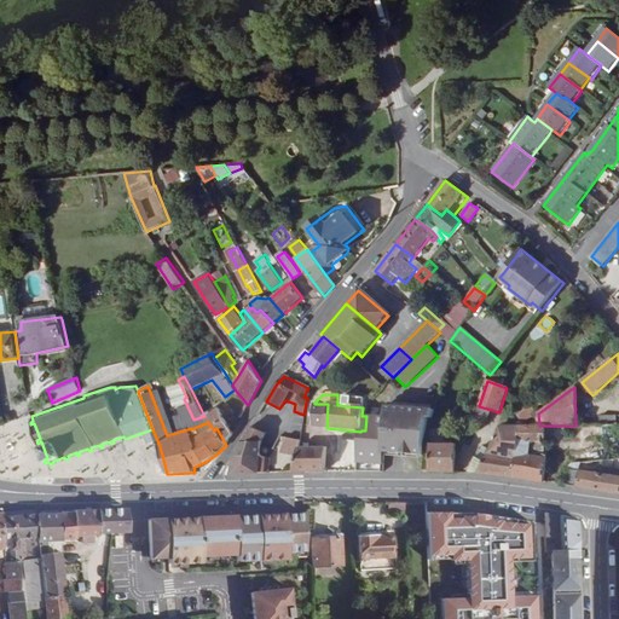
[(327,428),(328,404),(314,404),(313,427),(327,428)]
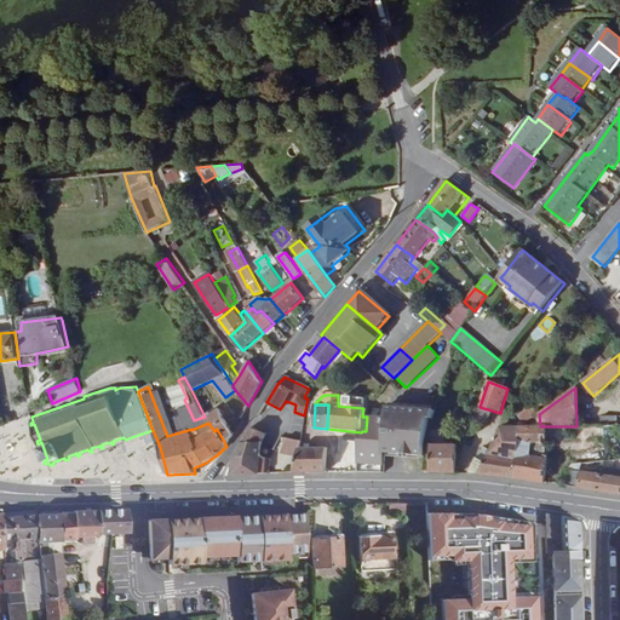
[(486,428),(492,411),(480,407),(474,424),(486,428)]
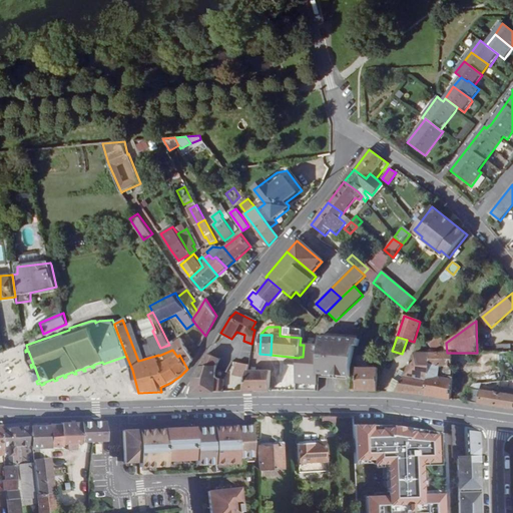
[(187,369),(193,360),(190,354),(182,338),(170,348),(172,350),(177,357),(179,355),(187,369)]
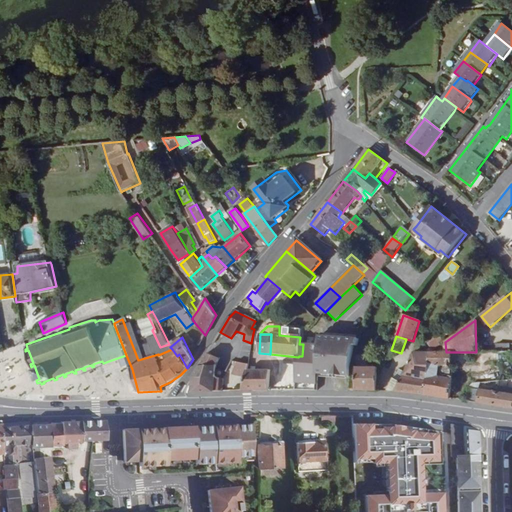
[(358,347),(360,339),(319,339),(319,348),(303,348),(302,356),(300,356),(299,356),(298,357),(295,389),(300,389),(319,389),(319,376),(350,376),(350,366),(351,364),(352,356),(354,347),(358,347)]
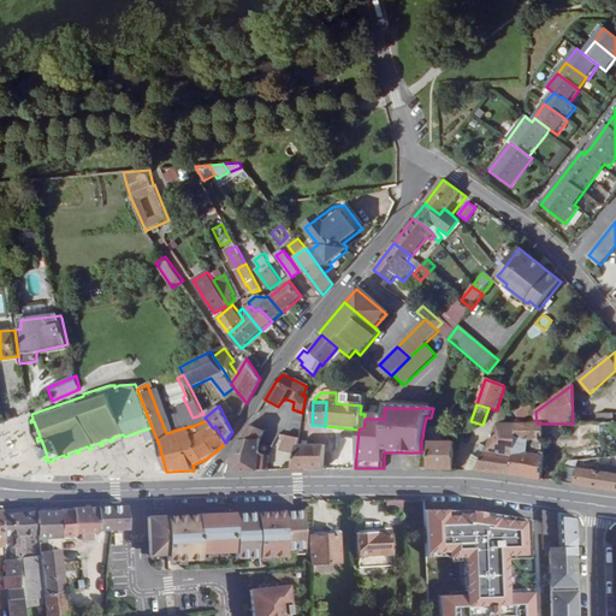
[(570,462),(615,457),(615,422),(614,422),(598,424),(573,424),(537,424),(517,425),(510,475),(510,477),(542,481),(545,458),(545,454),(561,454),(561,458),(561,467),(557,477),(563,479),(566,467),(570,462)]
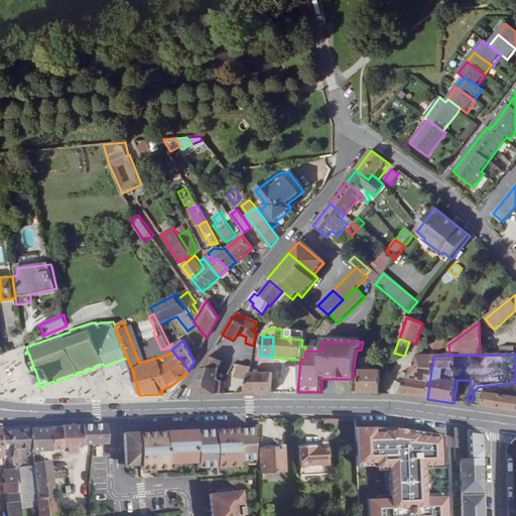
[(218,371),(219,368),(222,361),(210,356),(195,382),(218,381),(218,371)]
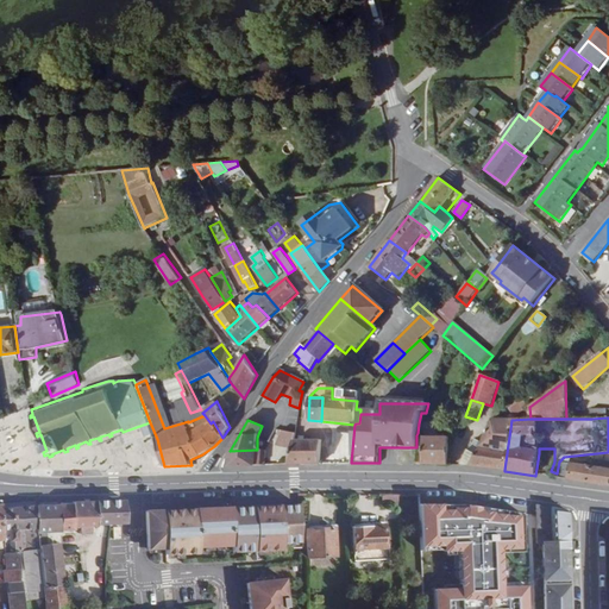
[(504,470),(512,420),(494,420),(483,444),(475,440),(469,449),(460,465),(469,465),(469,466),(504,470)]
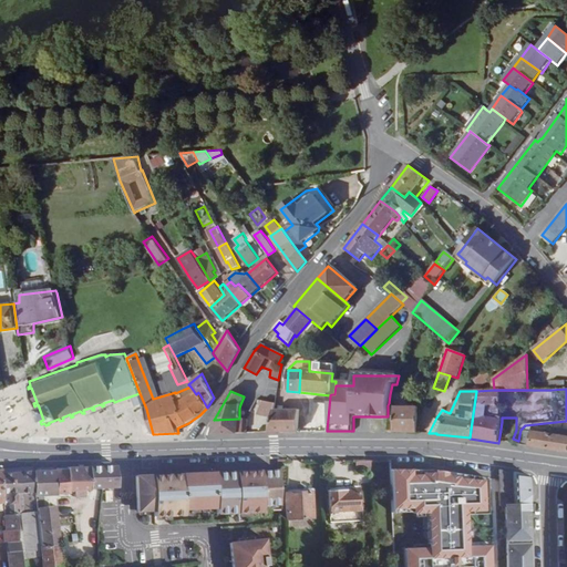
[(394,433),(418,433),(419,408),(394,408),(394,433)]
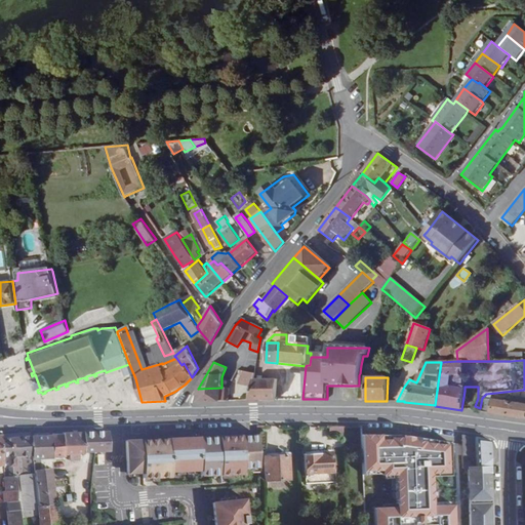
[(276,400),(277,379),(253,379),(252,384),(249,396),(248,401),(276,400)]
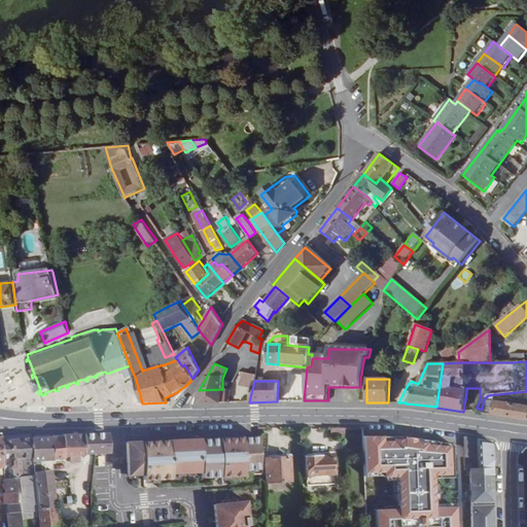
[(229,402),(230,389),(222,389),(199,390),(197,403),(229,402)]
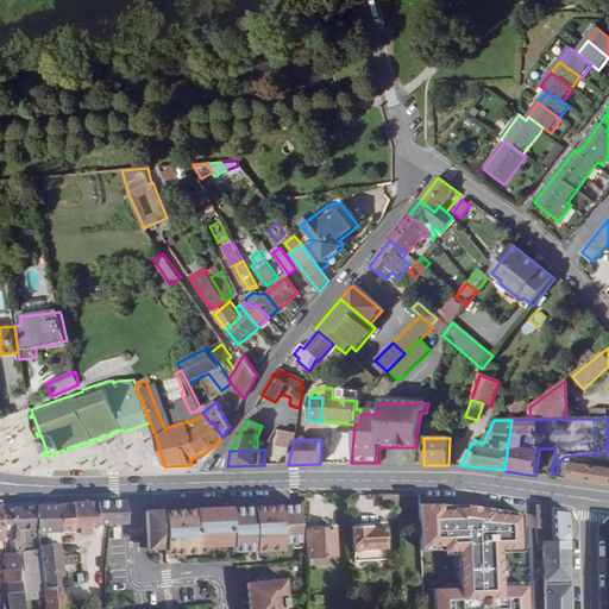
[(556,479),(608,487),(608,452),(564,457),(559,462),(557,473),(556,479)]
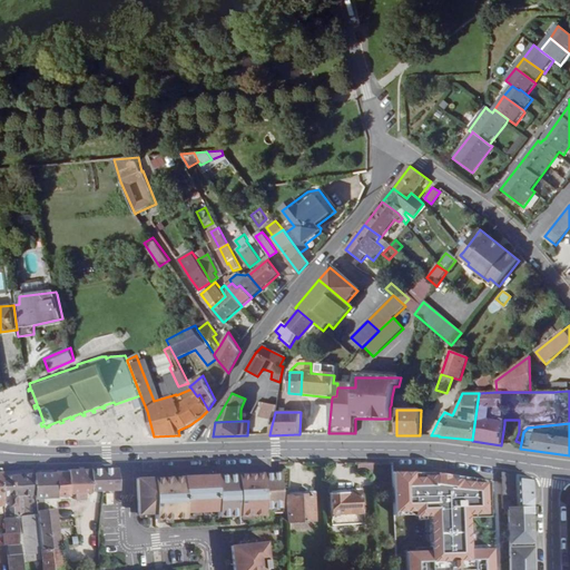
[(357,472),(371,472),(371,462),(357,462),(357,472)]
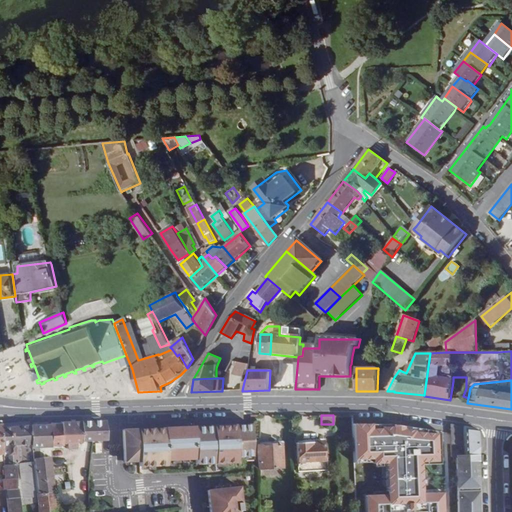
[(366,464),(365,443),(367,443),(365,416),(351,415),(354,465),(366,464)]
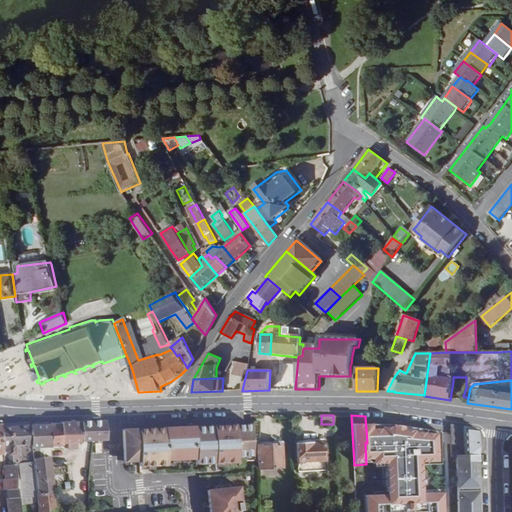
[(105,421),(80,422),(81,443),(92,442),(106,442),(105,421)]
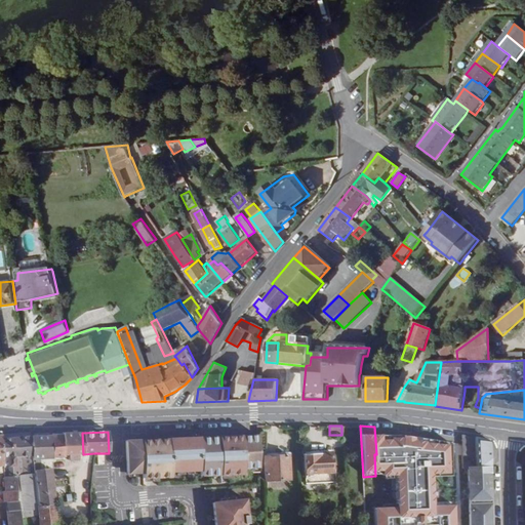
[(62,433),(63,436),(65,456),(83,454),(82,433),(62,433)]
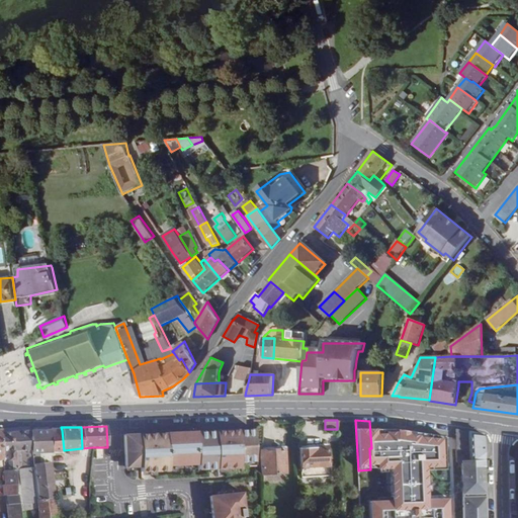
[(255,462),(254,429),(123,434),(125,468),(126,468),(135,468),(141,467),(141,472),(168,471),(168,465),(175,465),(181,465),(184,465),(190,465),(197,464),(197,470),(207,469),(216,469),(220,469),(228,468),(240,468),(240,462),(247,462),(255,462)]
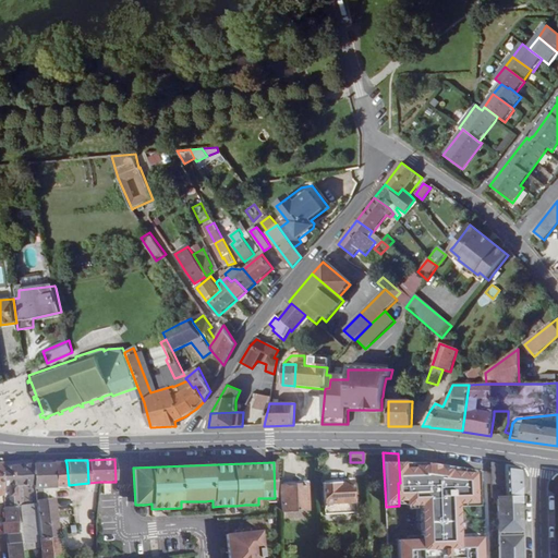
[(67,463),(53,464),(56,487),(69,486),(69,485),(67,463)]
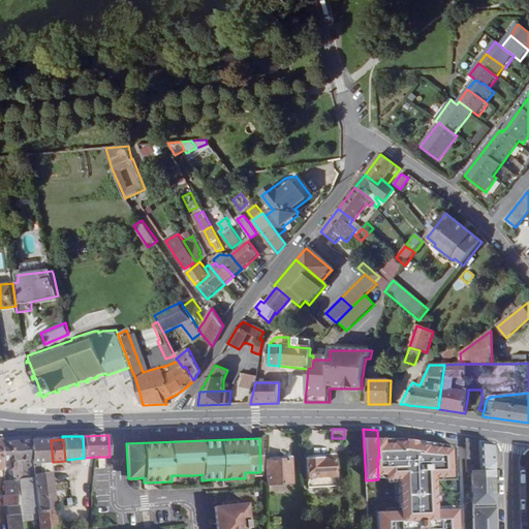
[(492,443),(465,439),(466,473),(471,473),(472,504),(493,503),(492,443)]
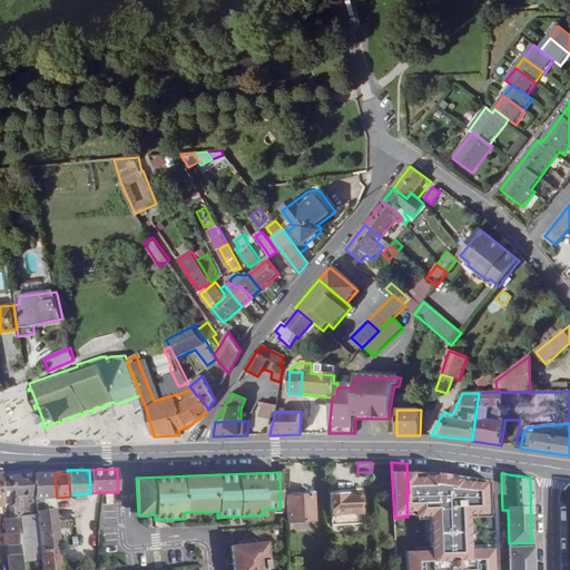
[(2,477),(3,507),(7,507),(8,518),(16,518),(16,497),(33,495),(32,474),(2,477)]
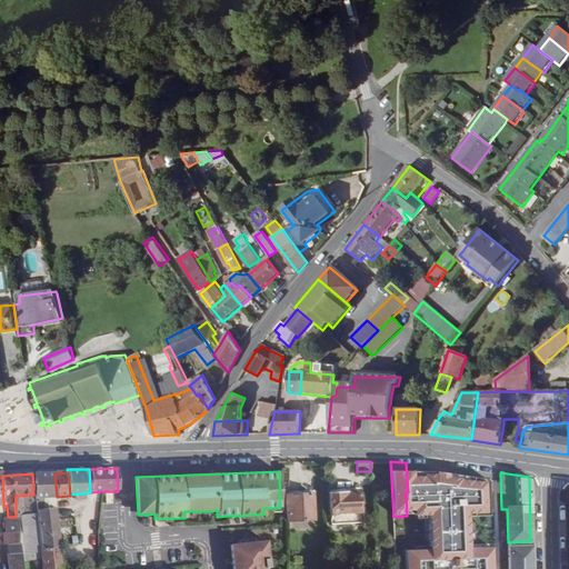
[(39,498),(42,498),(56,498),(57,497),(55,473),(32,473),(33,495),(35,502),(39,502),(39,498)]
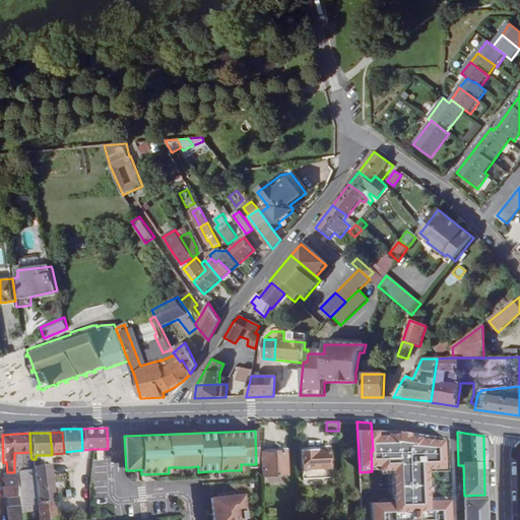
[(329,449),(325,450),(301,451),(302,469),(329,468),(329,449)]
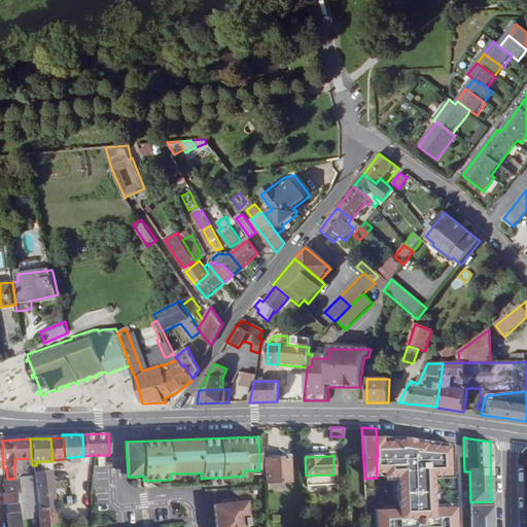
[(290,458),(265,459),(266,483),(291,481),(290,458)]
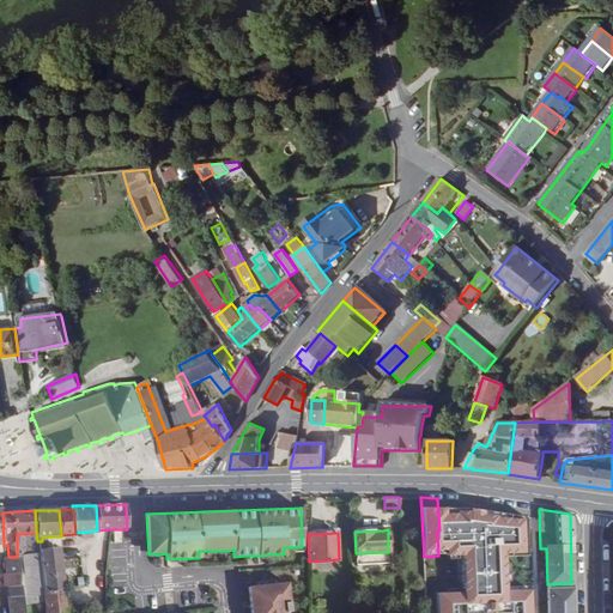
[(42,550),(48,550),(46,536),(42,536),(42,541),(37,541),(37,545),(38,545),(42,545),(42,550)]
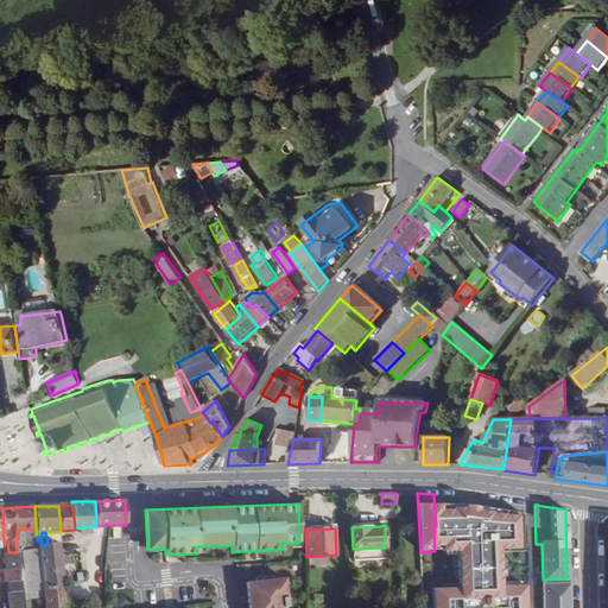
[(2,540),(2,549),(5,565),(19,565),(17,552),(8,552),(7,540),(4,540),(2,540)]
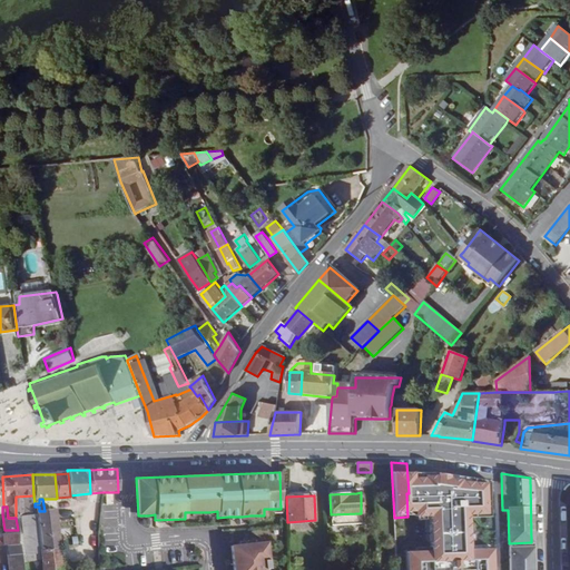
[(55,510),(45,511),(39,511),(39,507),(36,507),(37,516),(40,549),(59,548),(55,510)]
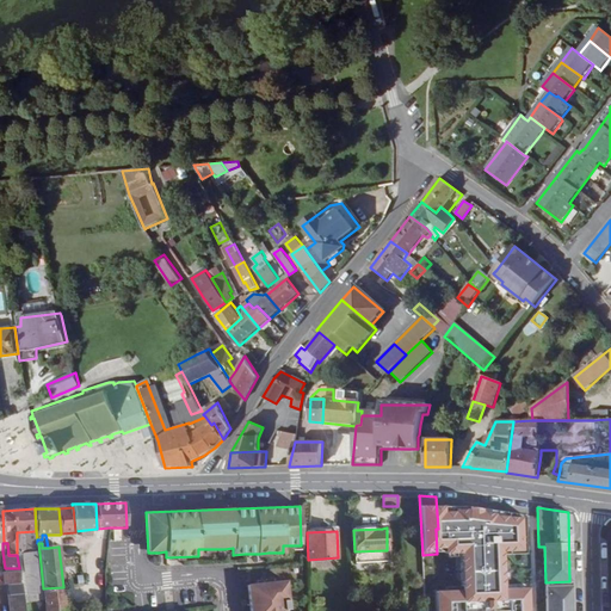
[(525,580),(525,574),(534,574),(532,553),(526,553),(526,549),(495,550),(495,557),(482,557),(479,561),(479,572),(482,574),(495,574),(495,581),(525,580)]
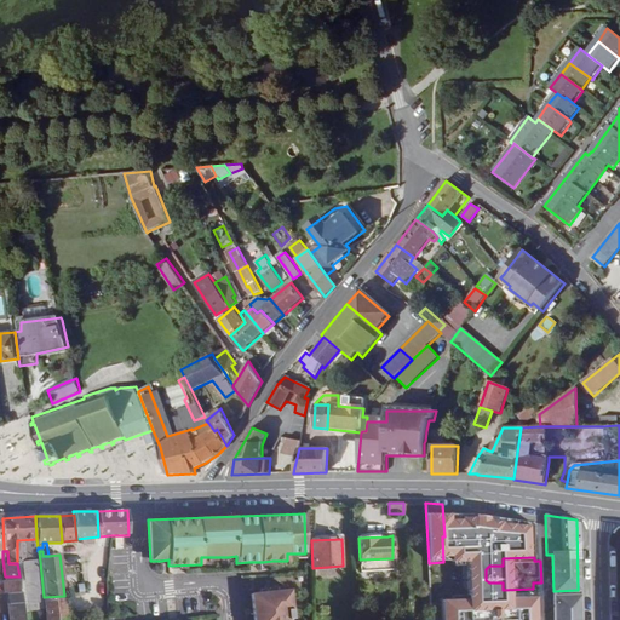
[(67,619),(64,596),(44,597),(40,561),(23,562),(27,603),(28,603),(29,610),(45,609),(46,619),(67,619)]
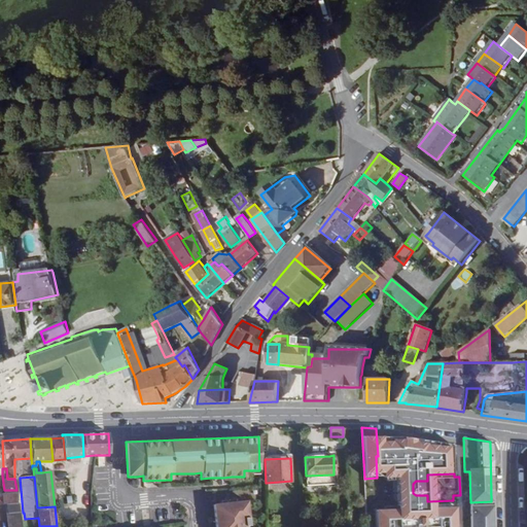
[(18,504),(16,490),(4,490),(5,493),(2,494),(2,496),(8,495),(9,500),(3,500),(3,504),(6,504),(18,504)]
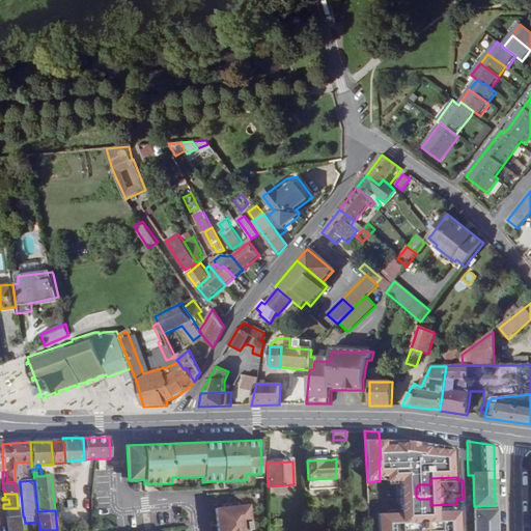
[(247,530),(247,529),(251,529),(248,505),(241,506),(233,507),(230,507),(223,508),(216,509),(218,530),(247,530)]
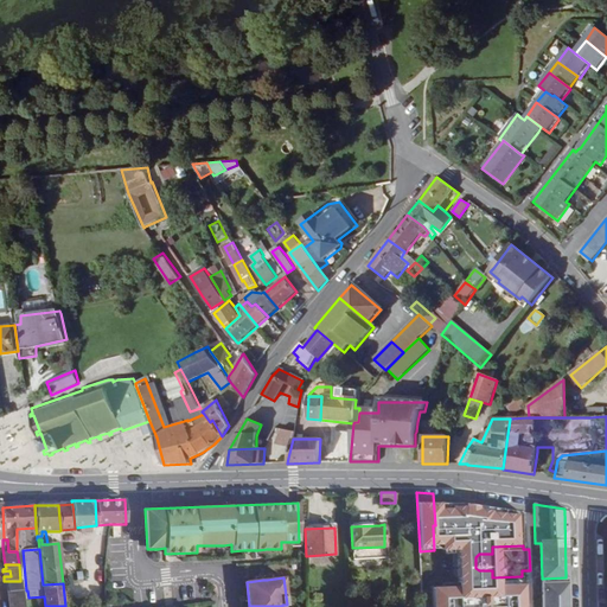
[(567,606),(566,577),(542,579),(542,606),(567,606)]
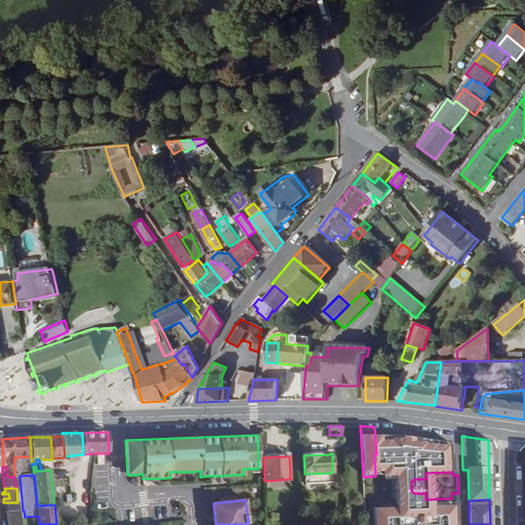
[(6,502),(7,512),(18,512),(17,502),(6,502)]
